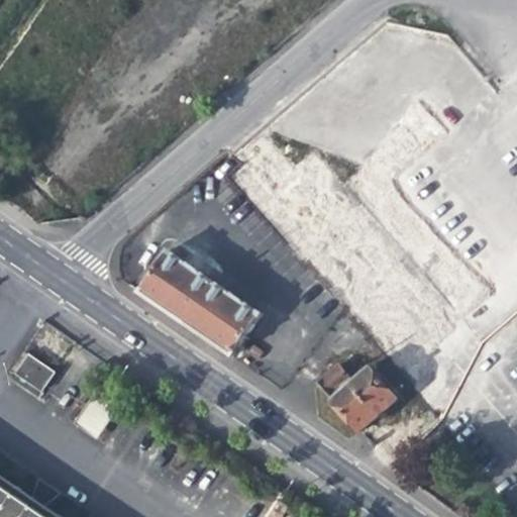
[(232,356),(247,334),(263,313),(169,249),(139,293),(186,324),(232,356)]
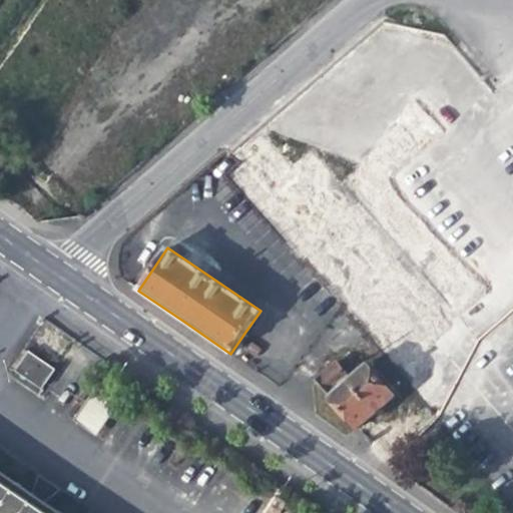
[(5,368),(39,391),(53,370),(20,347),(5,368)]
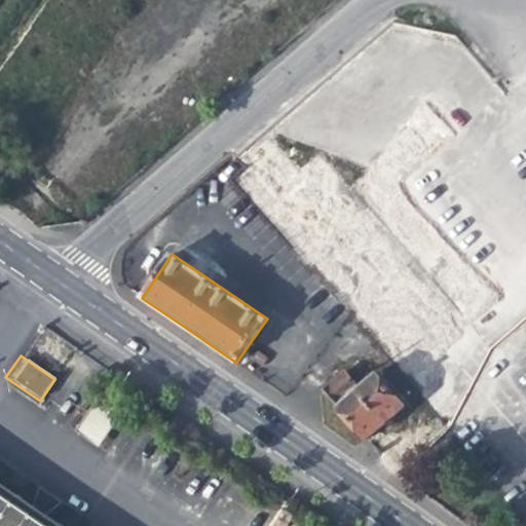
[(365,438),(366,438),(402,406),(376,375),(360,389),(343,371),(323,388),(342,411),(365,438)]
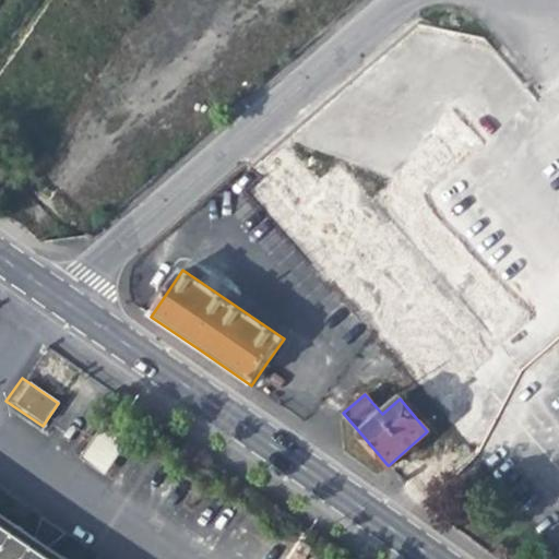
[(100,431),(81,456),(103,473),(122,449),(100,431)]
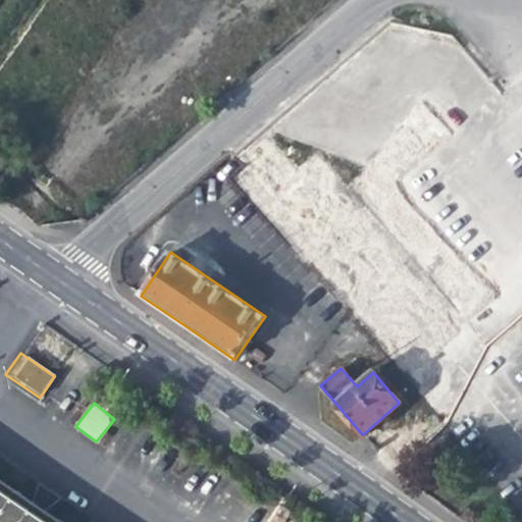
[(0,521),(62,521),(47,510),(34,502),(0,477),(0,521)]
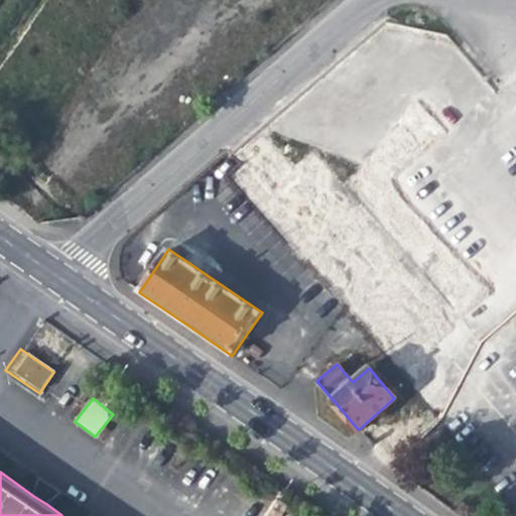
[(39,477),(33,496),(46,504),(61,492),(39,477)]
